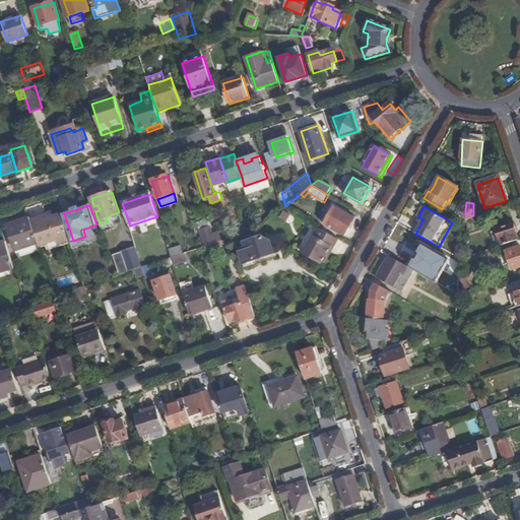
[(454,215),(465,221),(465,214),(465,210),(458,206),(454,215)]
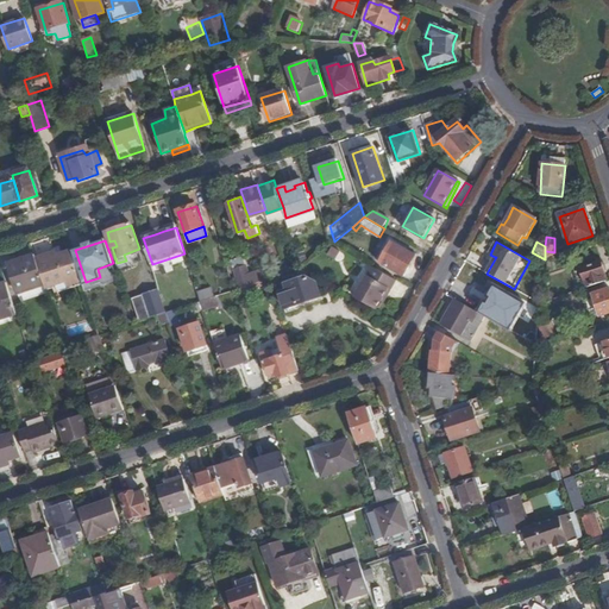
[(416,256),(393,243),(381,263),(405,277),(416,256)]
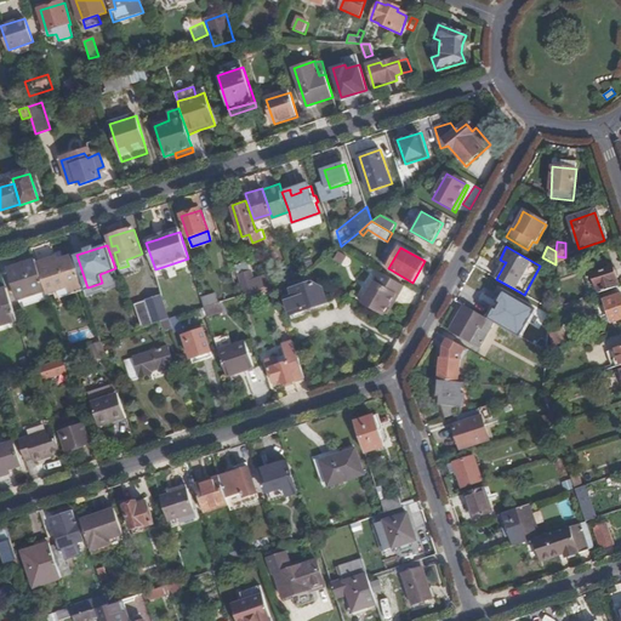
[(343,265),(349,256),(341,251),(335,260),(343,265)]
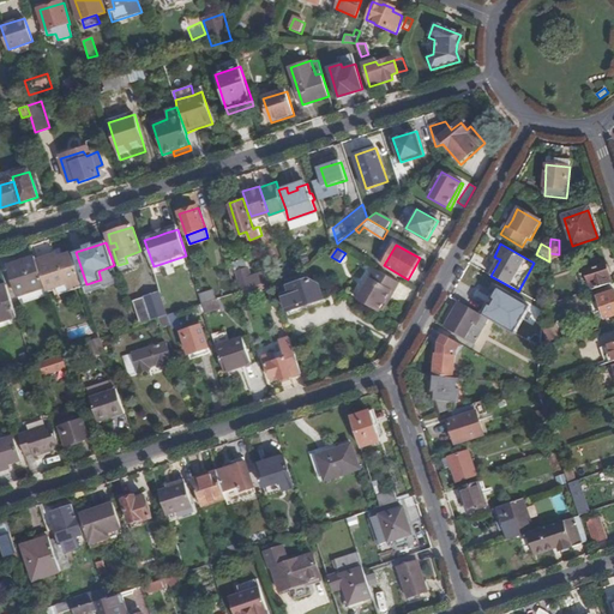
[(68,288),(83,283),(73,252),(60,257),(58,253),(38,259),(47,287),(48,289),(67,283),(68,288)]
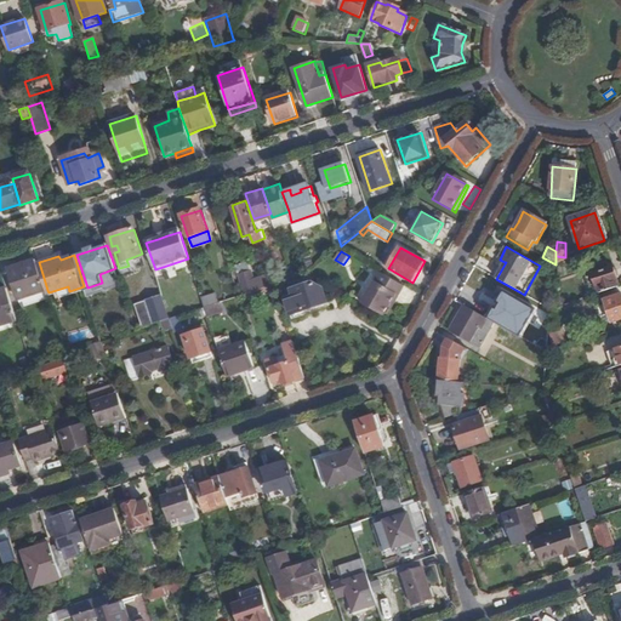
[(11,272),(21,298),(47,290),(39,262),(38,260),(20,266),(21,268),(11,272)]
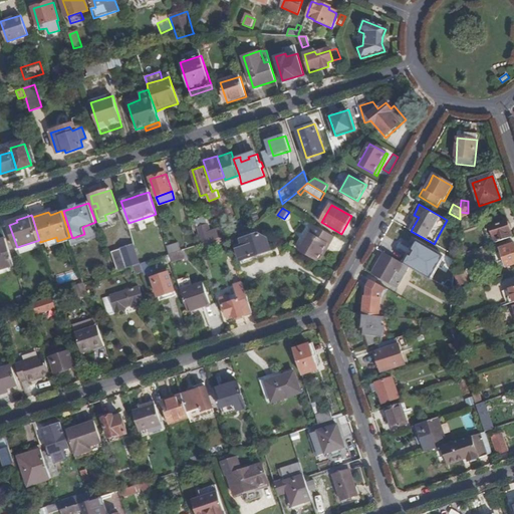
[(202,237),(204,243),(222,237),(219,228),(210,231),(206,218),(195,222),(200,237),(202,237)]
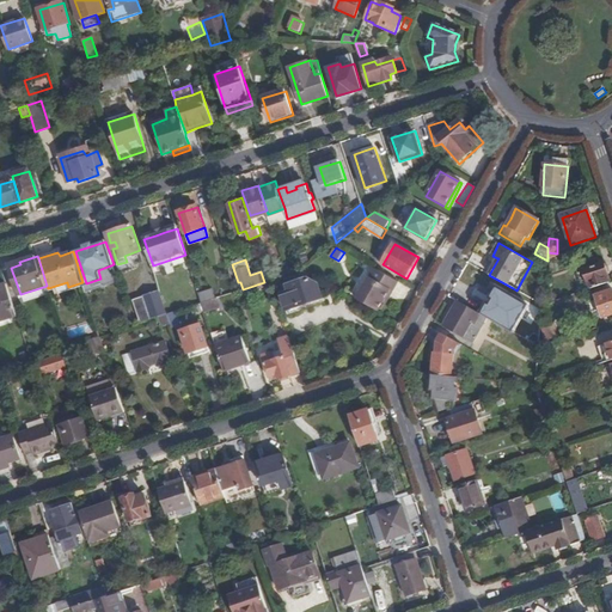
[(587,292),(611,282),(611,276),(609,279),(605,265),(585,271),(589,285),(586,287),(587,292)]
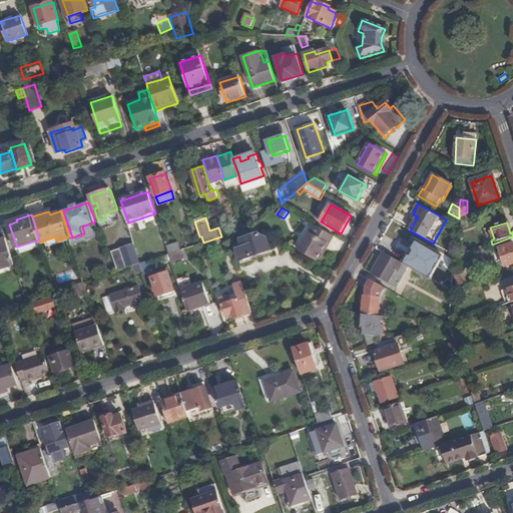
[(233,233),(241,230),(239,223),(230,226),(233,233)]
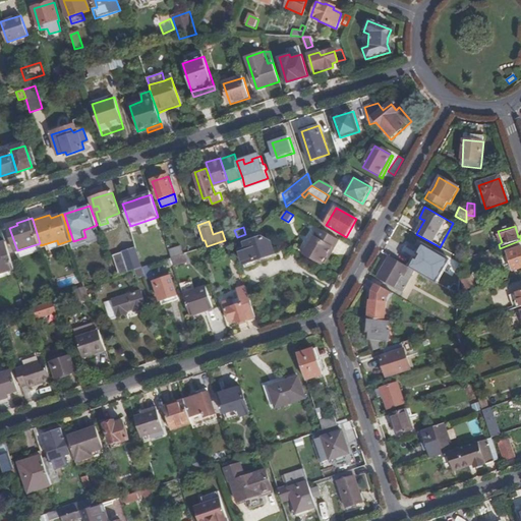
[(336,248),(340,240),(320,229),(305,255),(323,266),(333,246),(336,248)]
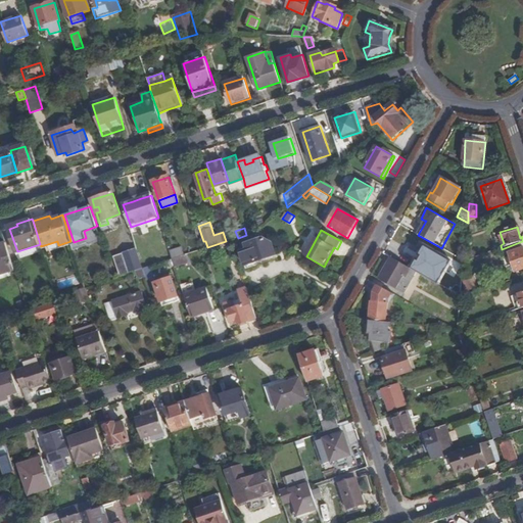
[(263,238),(270,262),(278,258),(272,242),(267,237),(263,238)]
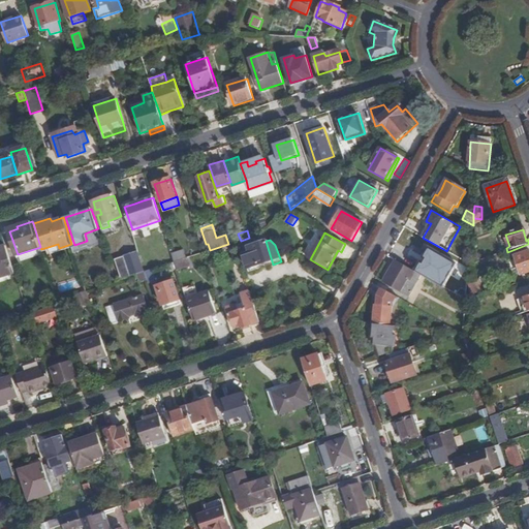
[(249,273),(273,265),(266,241),(241,249),(249,273)]
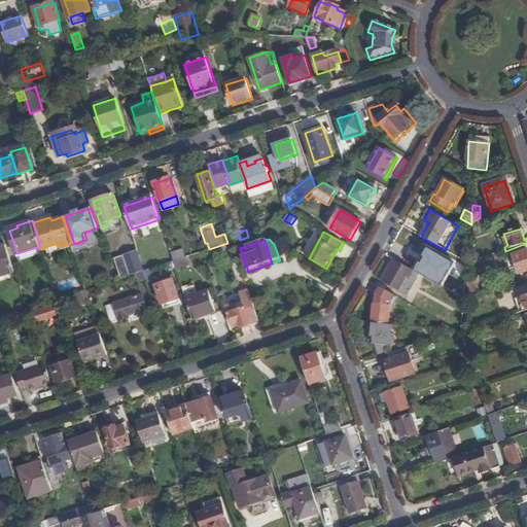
[(0,276),(11,273),(16,272),(7,244),(0,246),(0,276)]
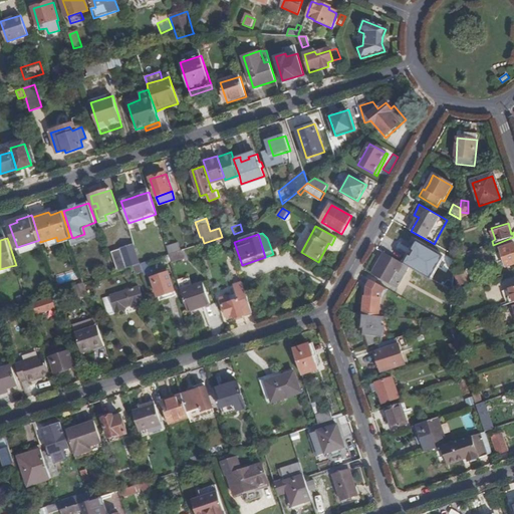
[(19,254),(41,247),(40,242),(39,240),(17,247),(19,254)]
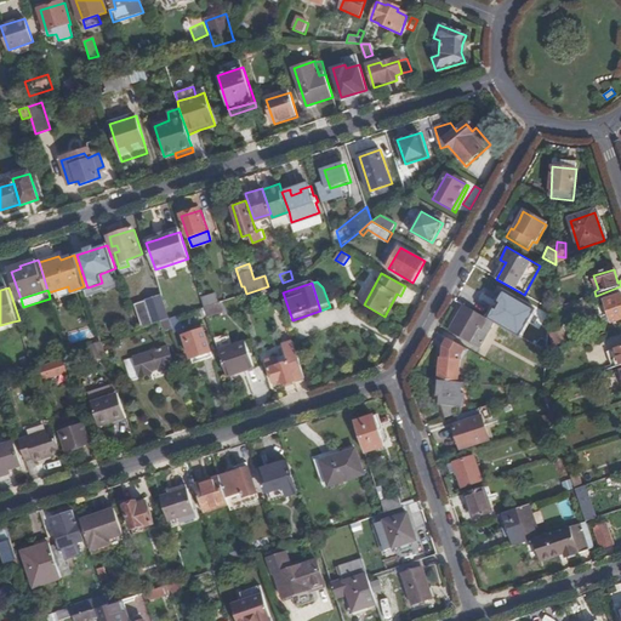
[(536,309),(501,290),(485,318),(520,337),(536,309)]
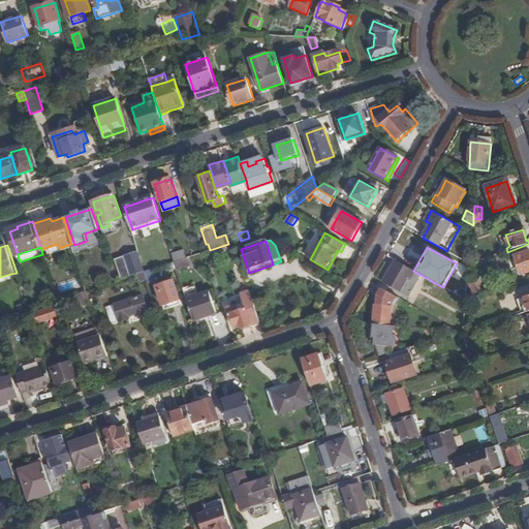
[(175,262),(187,258),(184,251),(173,254),(175,262)]
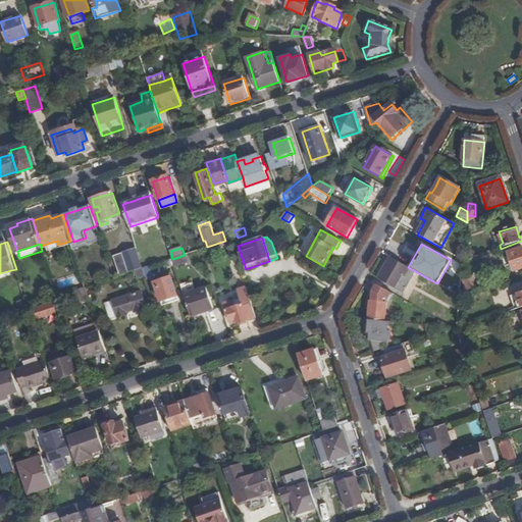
[(521,248),(508,253),(515,271),(521,268),(521,248)]
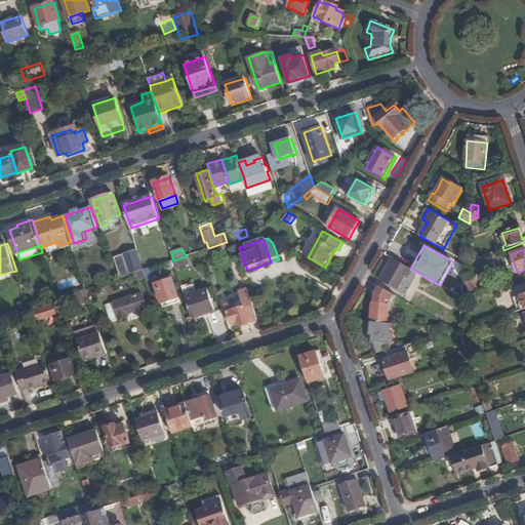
[(122,277),(139,272),(145,270),(138,250),(116,257),(122,277)]
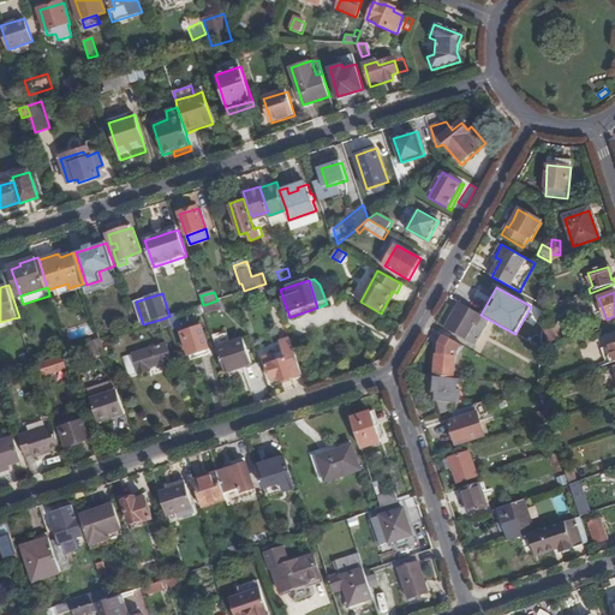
[(206,314),(222,308),(220,299),(218,300),(203,305),(206,314)]
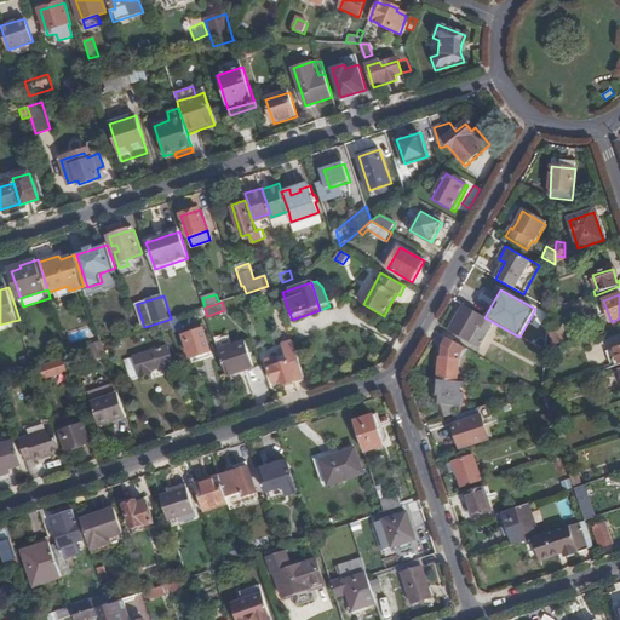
[(480,348),(494,323),(464,306),(449,331),(480,348)]
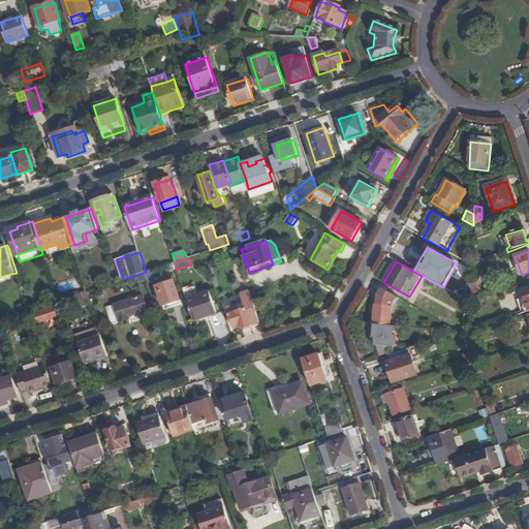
[(169,272),(177,270),(175,262),(166,265),(169,272)]
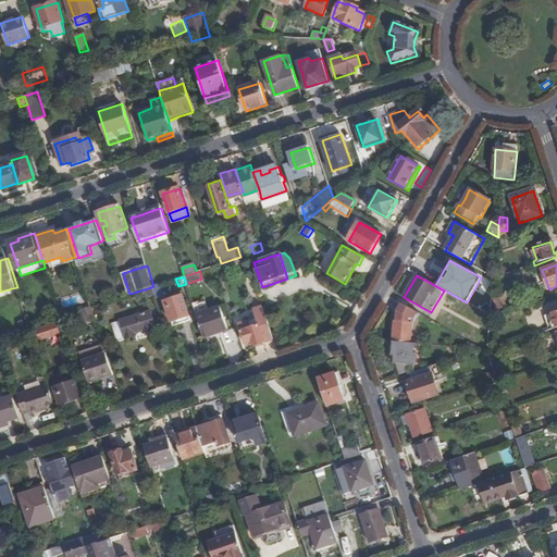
[(498,310),(509,307),(504,292),(494,296),(498,310)]
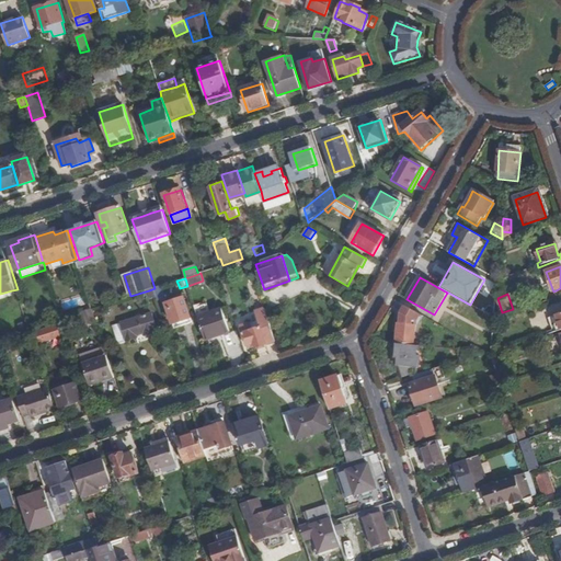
[(173,323),(191,317),(183,297),(167,302),(173,323)]
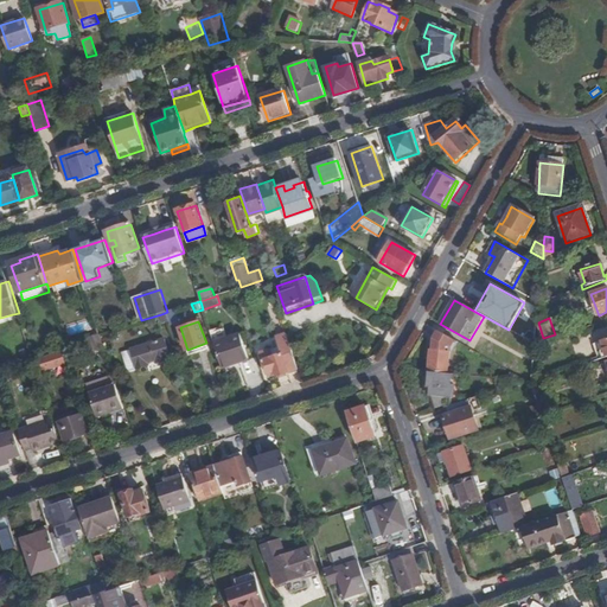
[(249,358),(240,332),(228,337),(225,328),(216,328),(210,330),(213,342),(223,366),(249,358)]
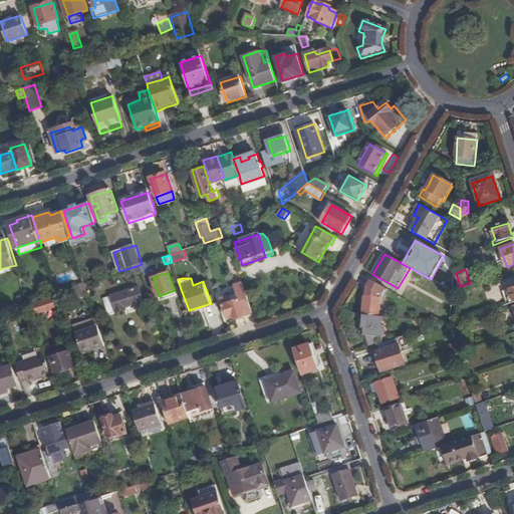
[(365,297),(363,315),(380,317),(382,294),(386,288),(371,281),(368,287),(366,297),(365,297)]
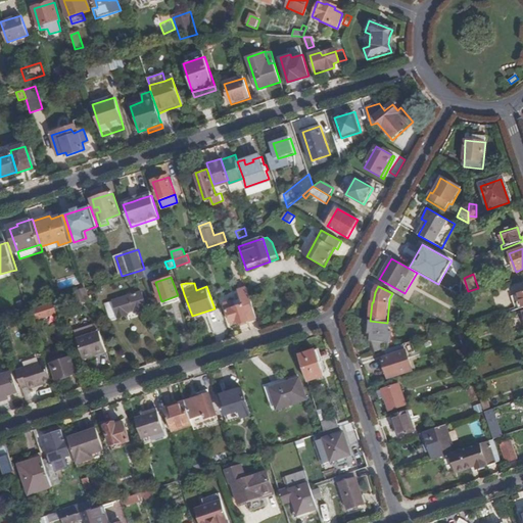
[(91,301),(86,288),(74,292),(75,296),(78,295),(81,304),(91,301)]
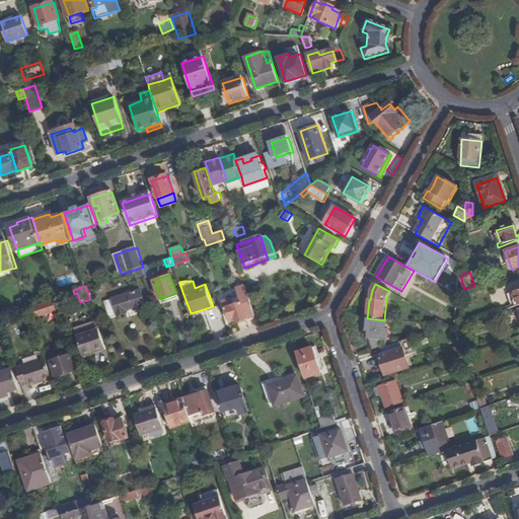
[(238,322),(255,316),(245,287),(237,290),(239,297),(224,302),(229,320),(236,318),(238,322)]
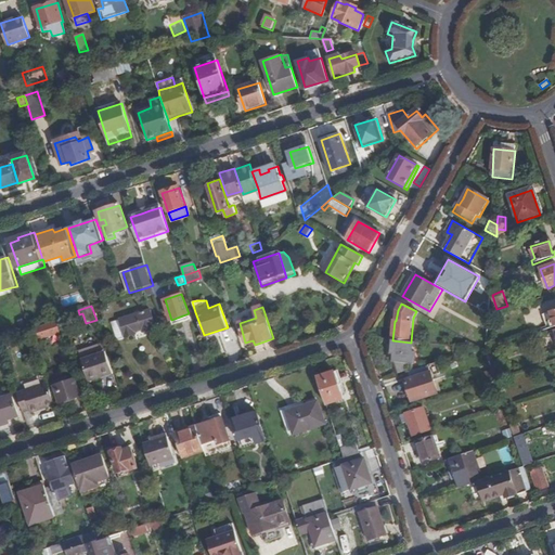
[(191,320),(189,313),(171,320),(172,325),(191,320)]
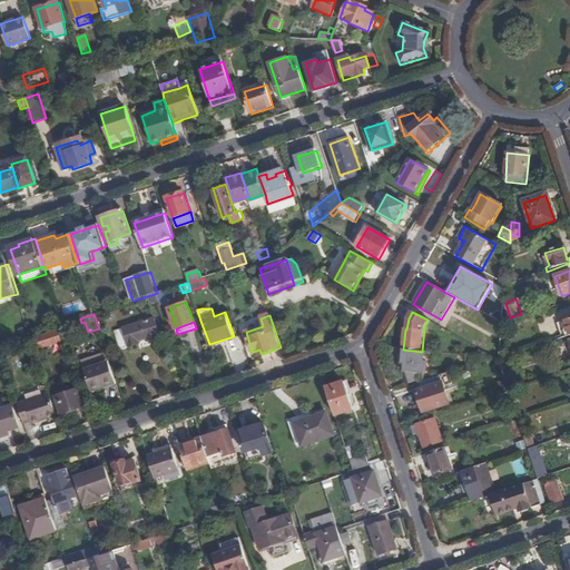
[(569,336),(569,335),(566,323),(559,324),(563,338),(569,336)]
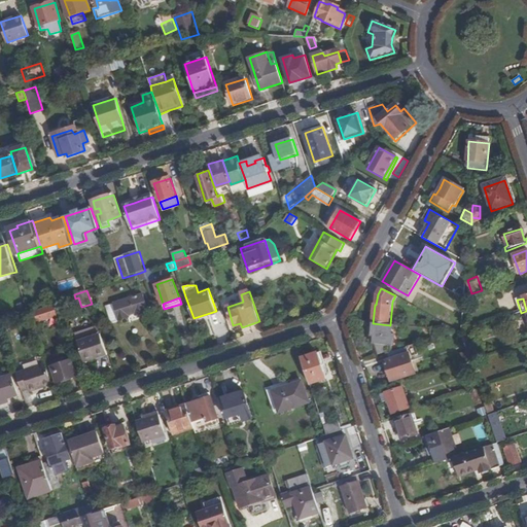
[(131,300),(113,305),(113,306),(108,308),(111,322),(118,320),(119,320),(128,318),(129,321),(142,317),(139,305),(133,306),(131,300)]
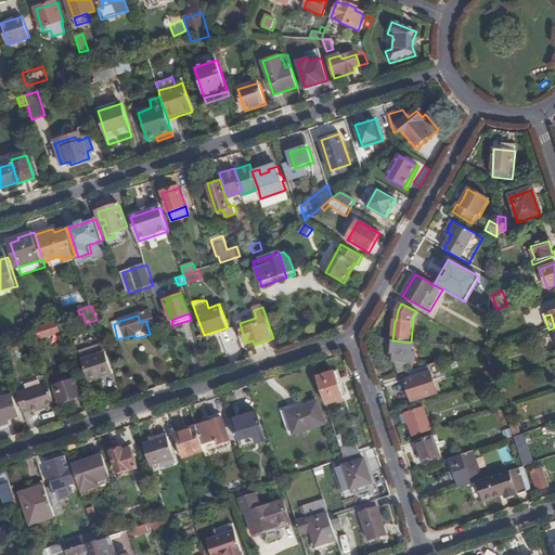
[(56,323),(37,331),(39,339),(60,333),(56,323)]
